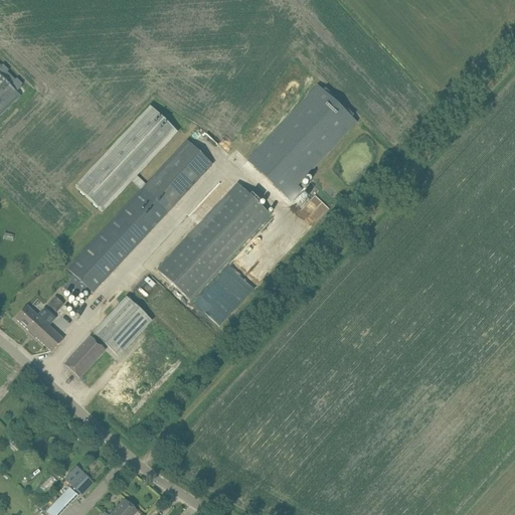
[(0,116),(20,96),(16,93),(22,88),(0,64),(0,116)]
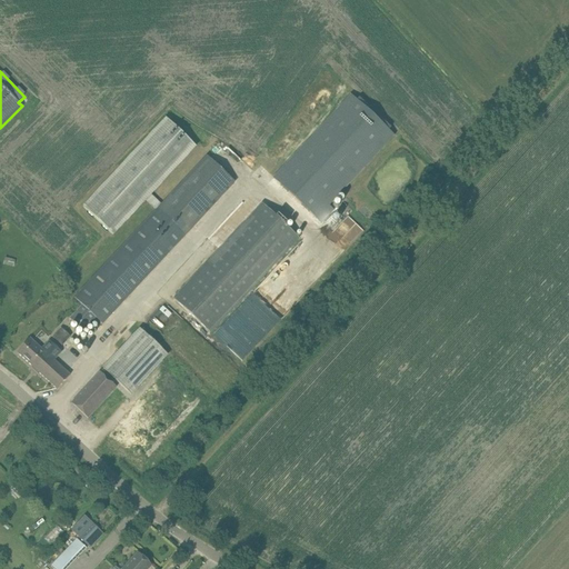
[(349,96),(272,178),(321,223),(333,210),(329,206),(395,136),(349,96)]
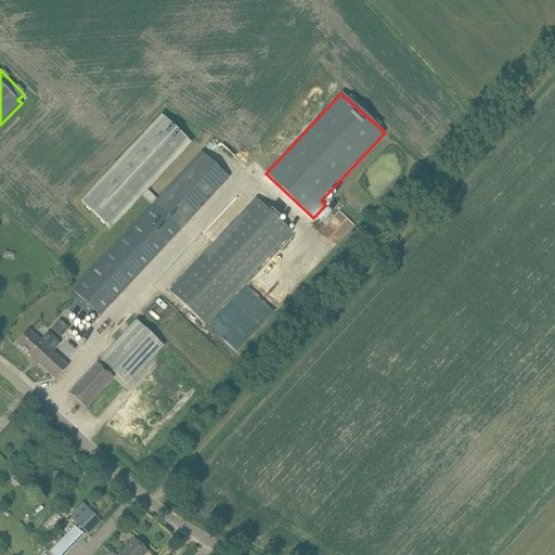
[(142,196),(153,206),(73,291),(80,297),(67,311),(80,323),(93,309),(100,315),(181,230),(229,178),(202,152),(157,199),(147,190),(192,143),(162,115),(81,202),(111,229),(142,196)]
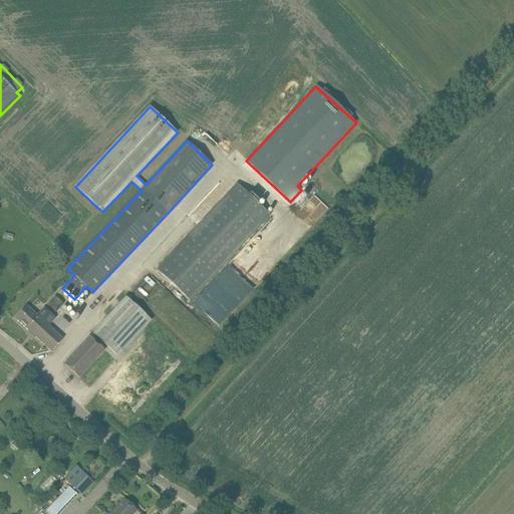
[(236,184),(156,270),(190,301),(270,216),(236,184)]
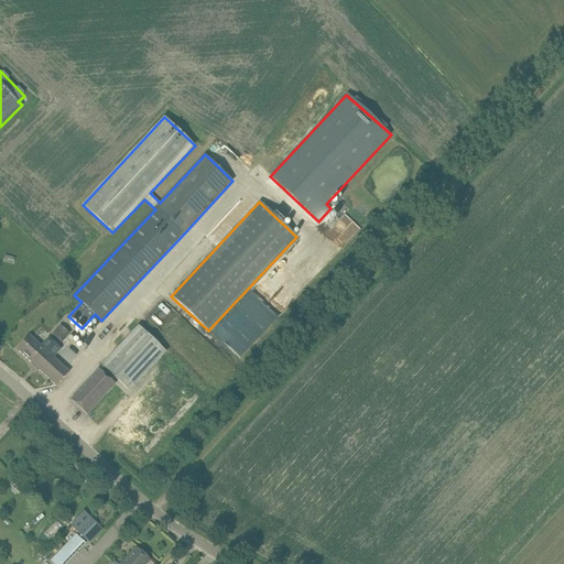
[(60,325),(52,335),(62,343),(69,334),(60,325)]
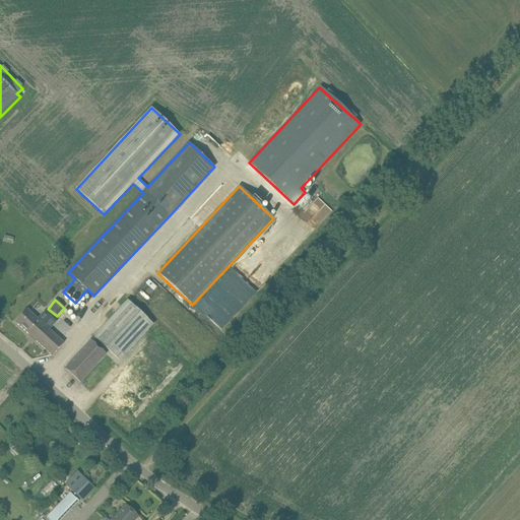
[(93,336),(119,360),(152,323),(128,300),(93,336)]
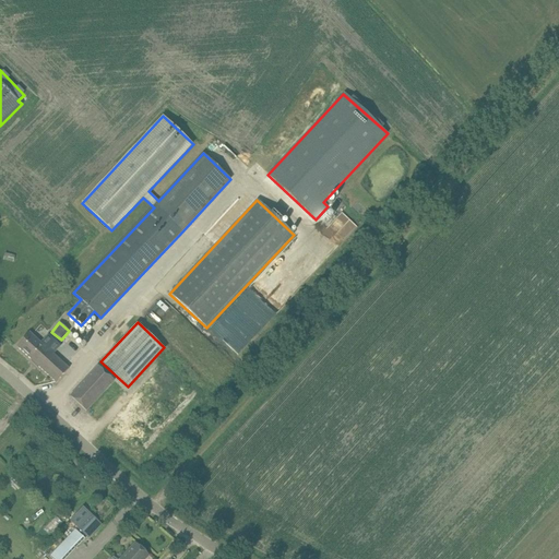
[(30,333),(18,346),(56,382),(74,361),(59,348),(54,354),(54,353),(60,346),(48,335),(42,344),(30,333)]
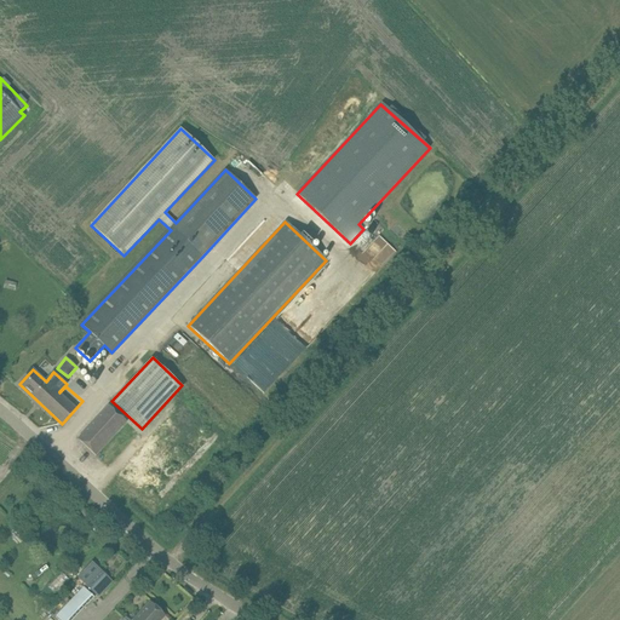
[(127,423),(109,406),(78,440),(96,457),(127,423)]
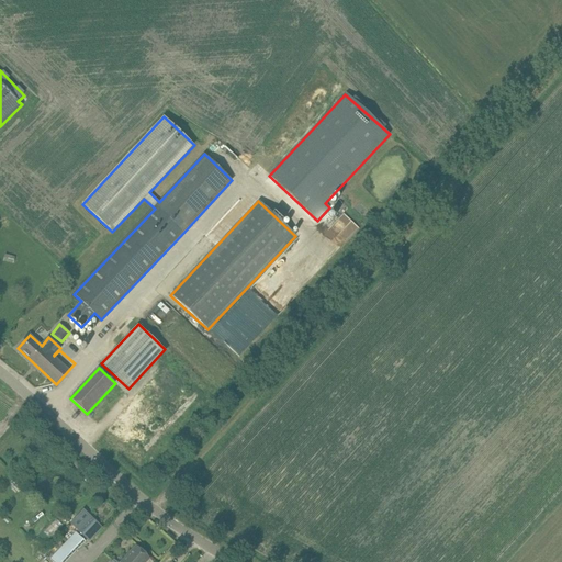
[(91,516),(78,530),(89,541),(102,528),(91,516)]
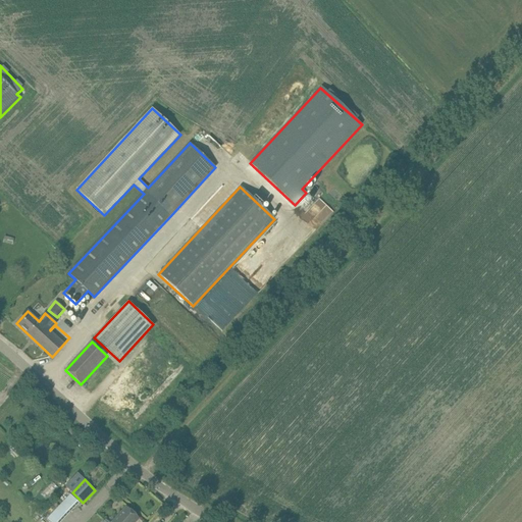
[(70,494),(64,501),(72,509),(79,503),(70,494)]
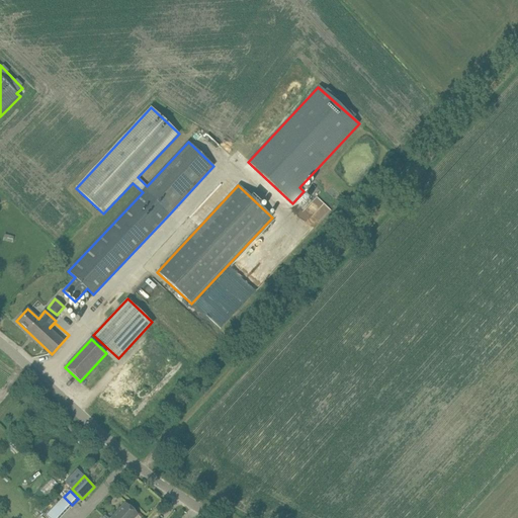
[(125,503),(111,517),(135,517),(139,514),(125,503)]
